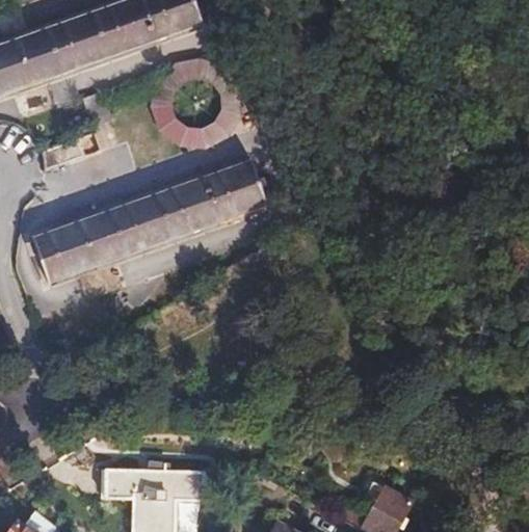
[(195,0),(120,0),(0,42),(0,94),(203,22),(195,0)]
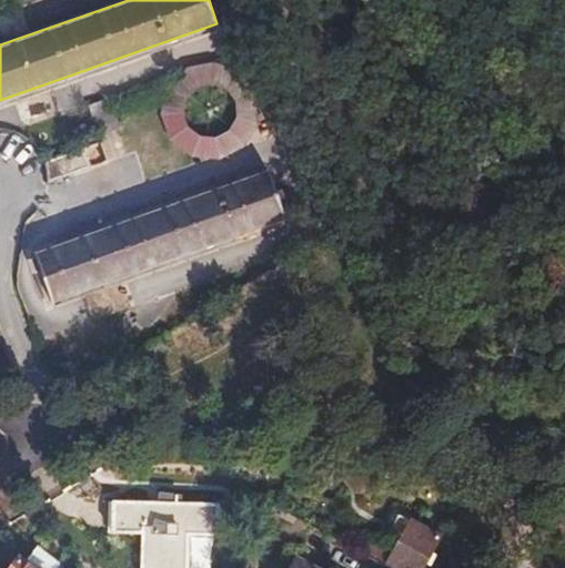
[(77,149),(39,162),(44,181),(83,168),(77,149)]
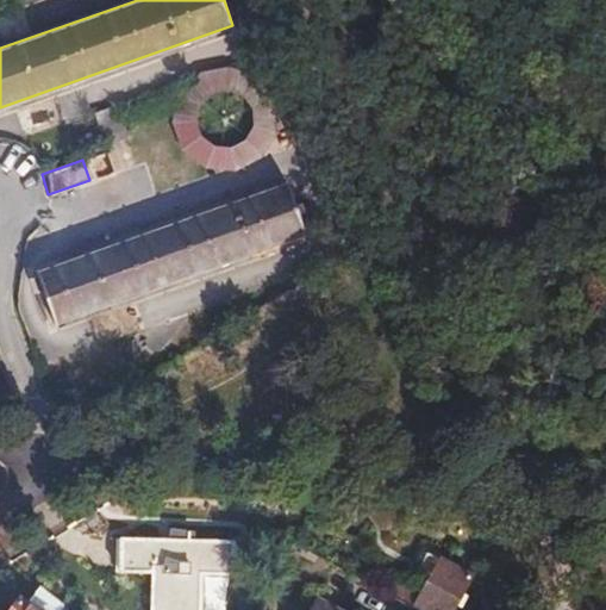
[(288,181),(37,271),(55,324),(307,235),(288,181)]
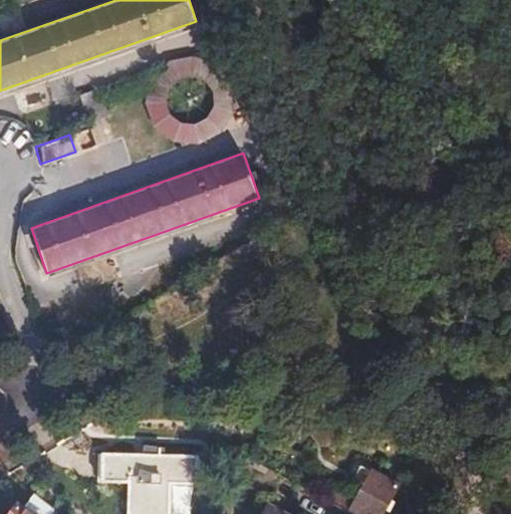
[(102,452),(102,480),(129,480),(128,513),(171,513),(172,481),(198,481),(199,454),(102,452)]
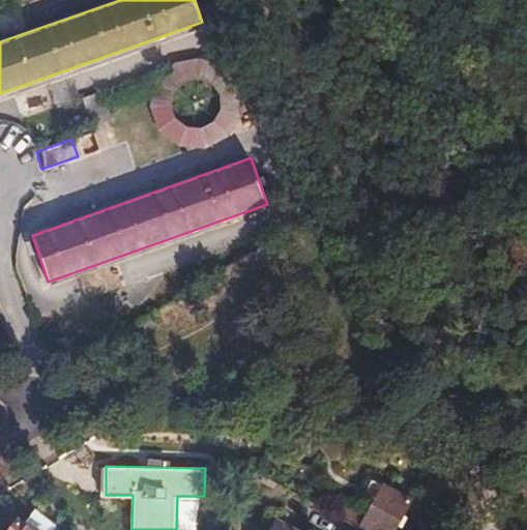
[(350,506),(346,514),(373,529),(393,529),(411,500),(372,478),(355,509),(350,506)]
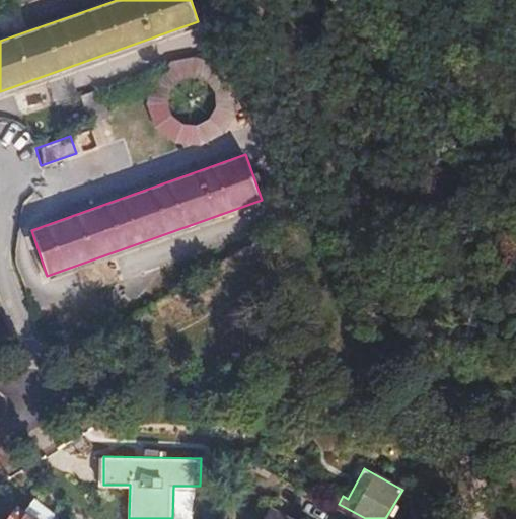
[(18,509),(10,518),(51,518),(56,514),(33,497),(22,512),(18,509)]
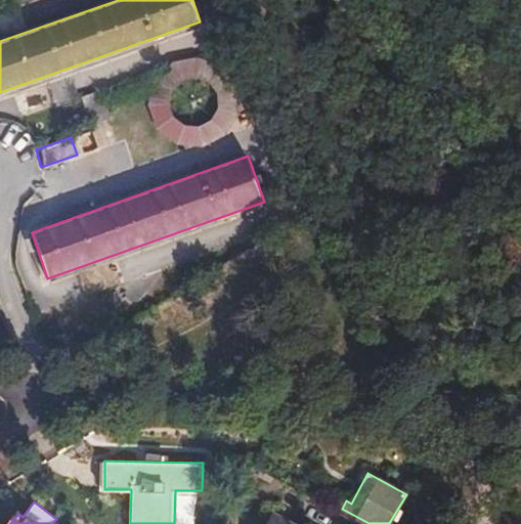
[(293,523),(274,514),(268,523),(293,523)]
